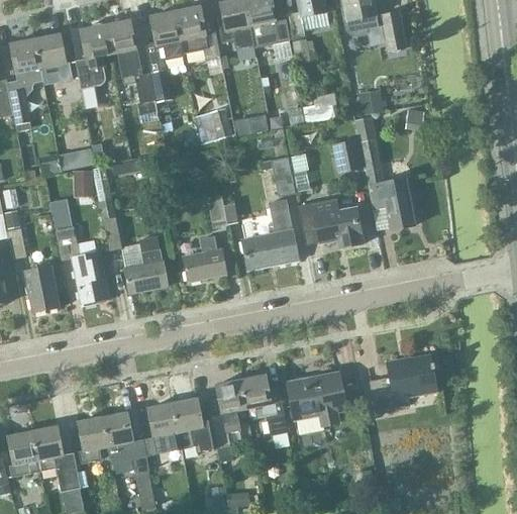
[(237,60),(255,56),(250,27),(245,0),(229,0),(219,2),(222,16),(216,17),(223,54),(235,52),(237,60)]
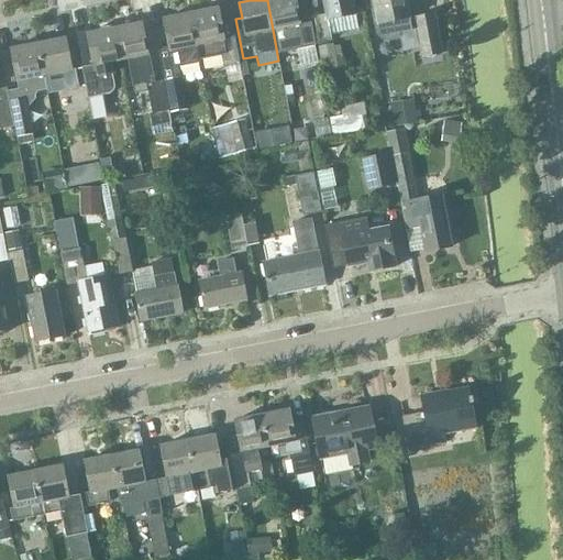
[(267,0),(273,30),(277,51),(300,46),(315,43),(310,21),(300,23),(296,0),(267,0)]
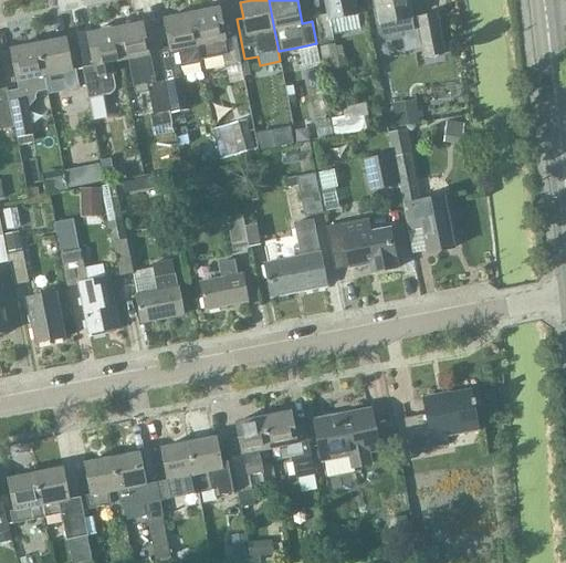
[(328,19),(357,13),(355,0),(325,0),(327,13),(315,16),(320,40),(333,38),(328,19)]
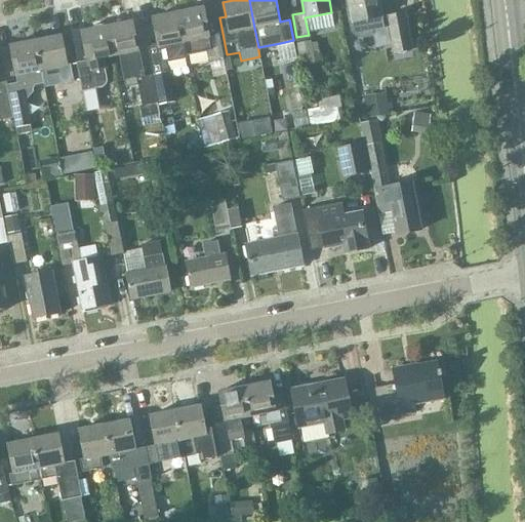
[(349,0),(347,0),(352,29),(355,32),(358,34),(361,35),(371,33),(371,29),(372,29),(389,25),(387,15),(382,15),(380,7),(381,7),(379,0),(349,0)]
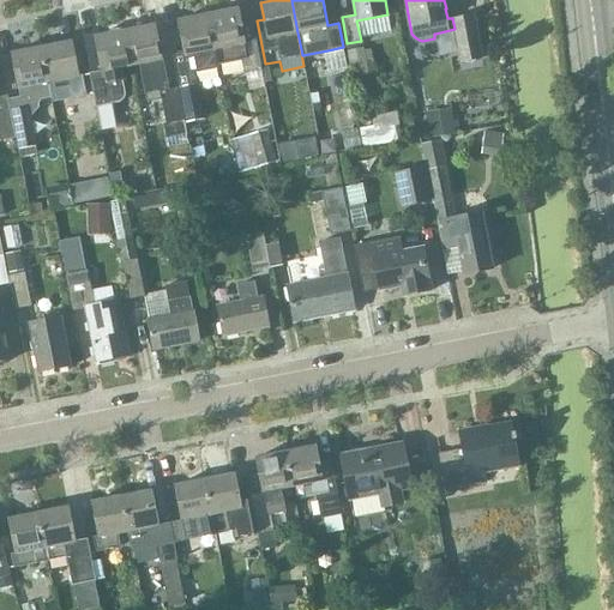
[(238,7),(208,12),(215,48),(216,60),(218,60),(227,58),(242,55),(245,70),(262,66),(256,37),(244,40),(238,7)]
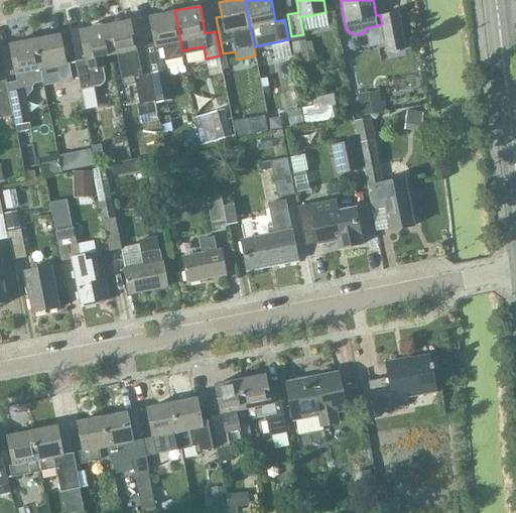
[(181,50),(180,40),(174,10),(149,15),(154,41),(144,43),(150,71),(165,68),(163,57),(183,53),(183,50),(181,50)]
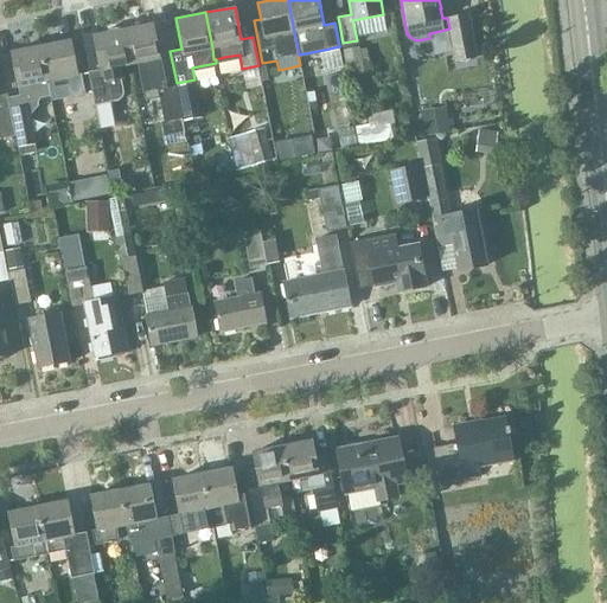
[(467,13),(447,18),(449,29),(455,59),(475,55),(467,13)]
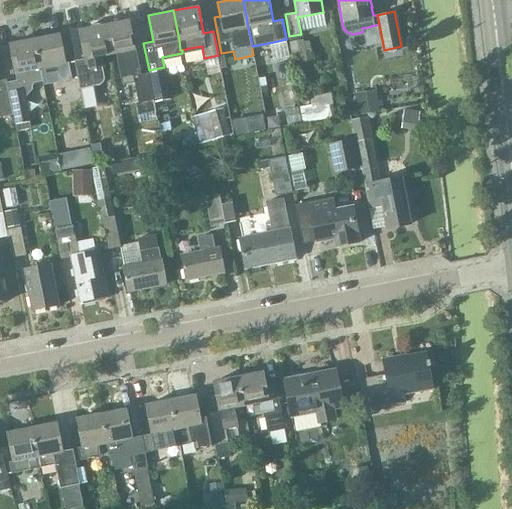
[(129,19),(104,24),(109,53),(116,52),(122,83),(135,80),(139,101),(153,98),(148,71),(141,73),(136,47),(134,47),(129,19)]
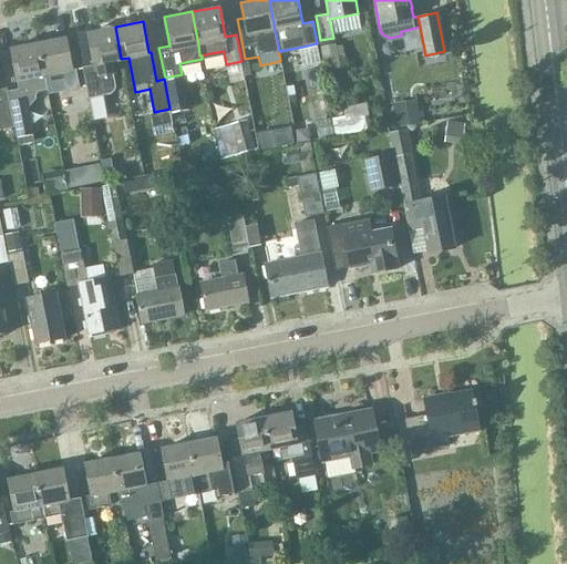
[(94,64),(83,67),(89,96),(104,93),(110,92),(113,91),(114,89),(115,86),(115,83),(114,72),(112,61),(121,59),(115,27),(114,27),(111,26),(107,26),(104,26),(101,28),(99,30),(88,32),(94,64)]
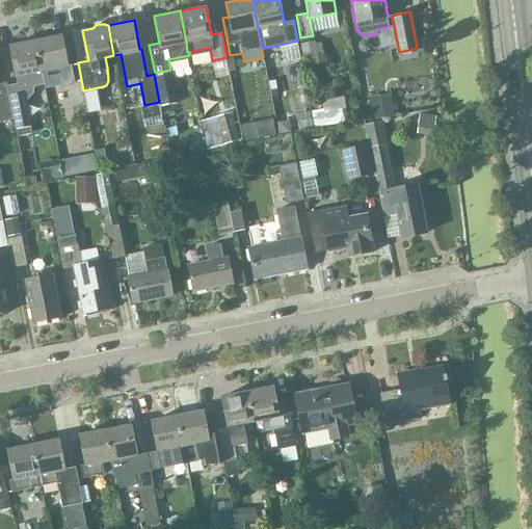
[(36,40),(42,70),(43,70),(68,64),(61,34),(36,40)]
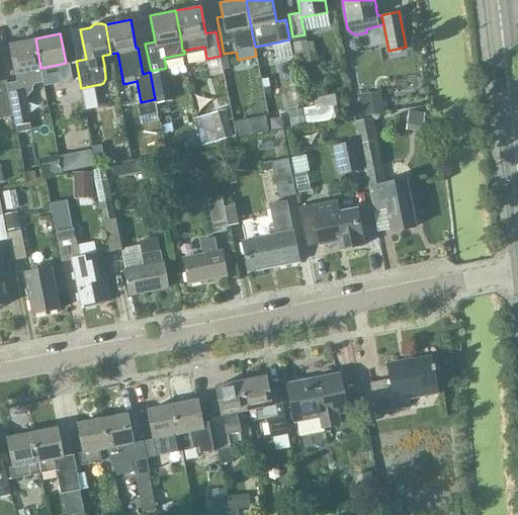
[(307,37),(292,40),(295,53),(301,52),(304,62),(318,60),(314,39),(308,40),(307,37)]
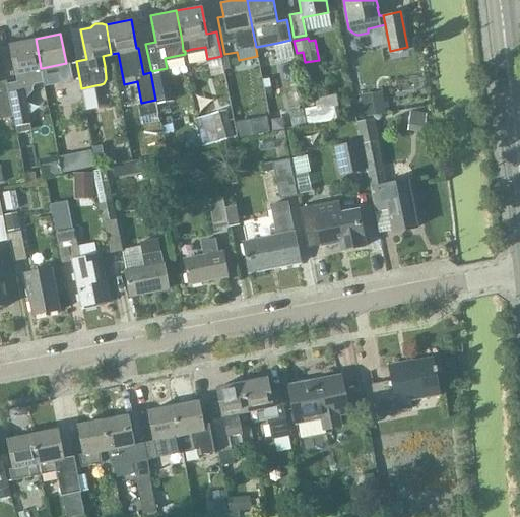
[(29,121),(25,98),(30,90),(30,88),(34,83),(44,81),(41,68),(36,39),(9,44),(15,73),(17,84),(18,89),(9,91),(8,91),(12,114),(13,114),(15,123),(29,121)]
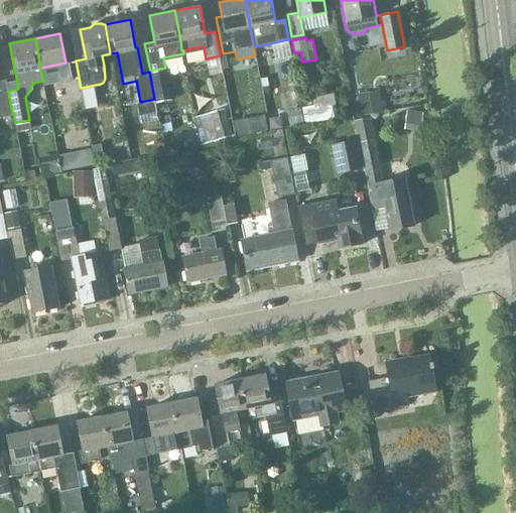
[(66,62),(41,68),(44,83),(72,78),(73,78),(70,61),(66,62)]
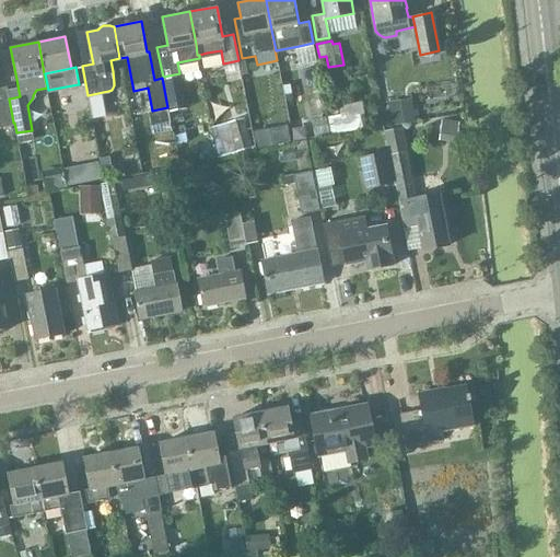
[(167,96),(184,93),(179,73),(163,77),(167,96)]
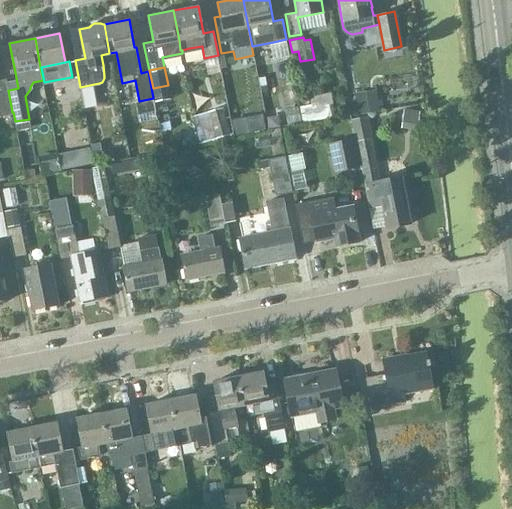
[(265,75),(259,76),(261,91),(268,90),(265,75)]
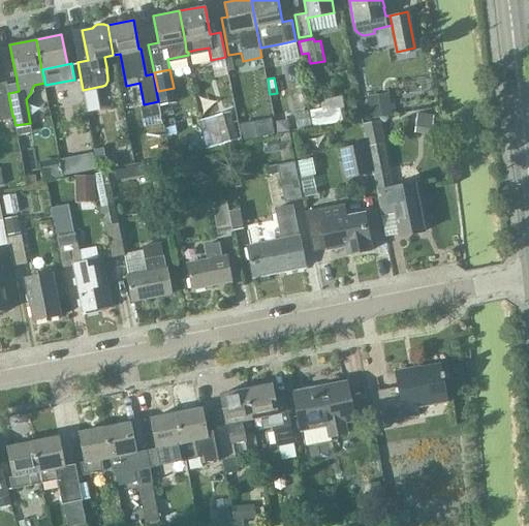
[(8,93),(9,93),(6,80),(0,81),(0,118),(12,116),(8,93)]
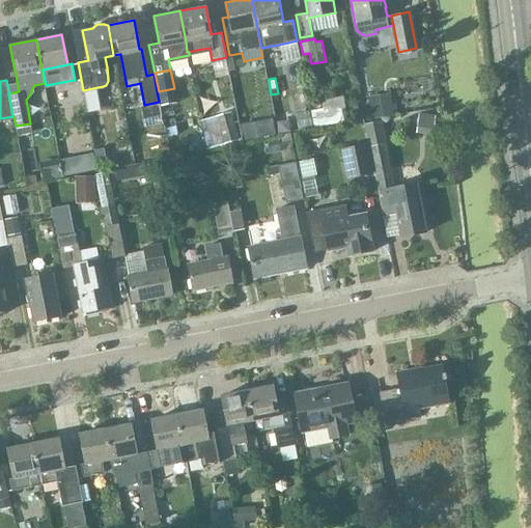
[(98,87),(83,90),(88,111),(102,109),(98,87)]
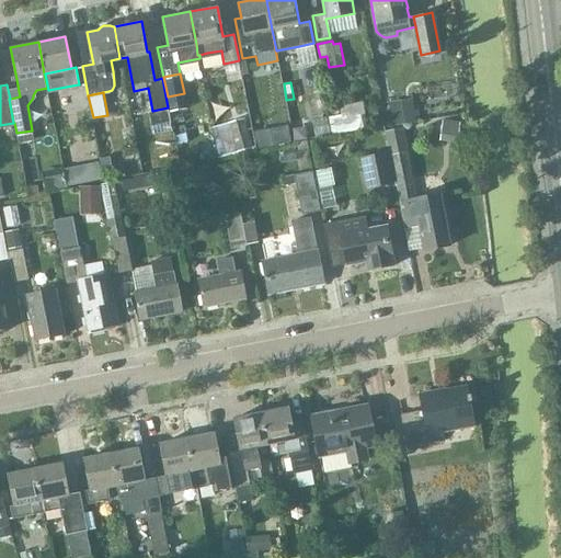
[(342,112),(328,115),(332,134),(364,126),(361,113),(365,112),(363,100),(340,104),(342,112)]
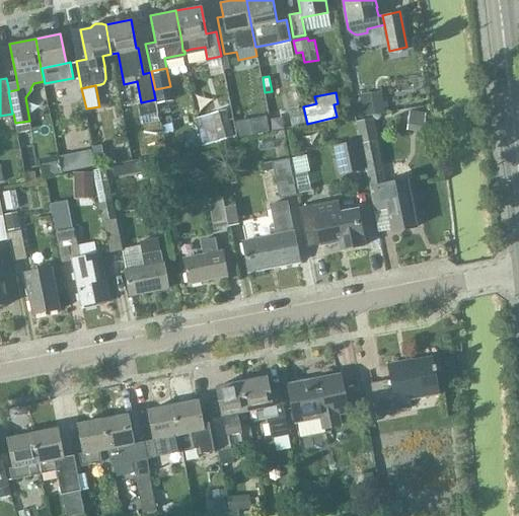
[(381,95),(362,98),(365,114),(383,111),(383,106),(382,100),(381,95)]
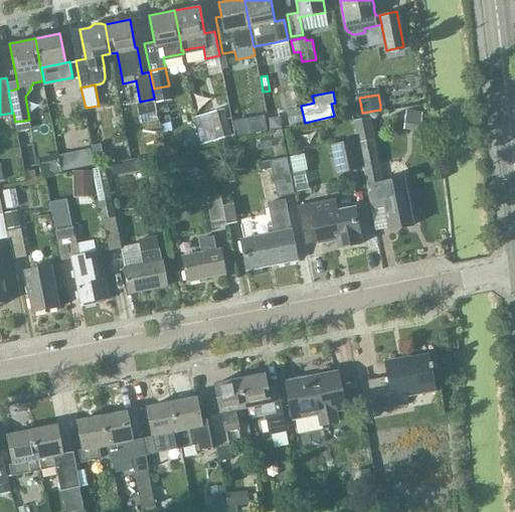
[(407,96),(408,111),(425,111),(424,96),(407,96)]
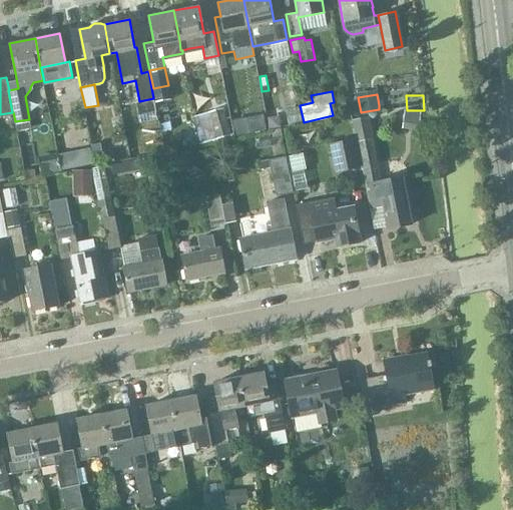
[(139,101),(136,102),(138,113),(156,109),(153,98),(139,101)]
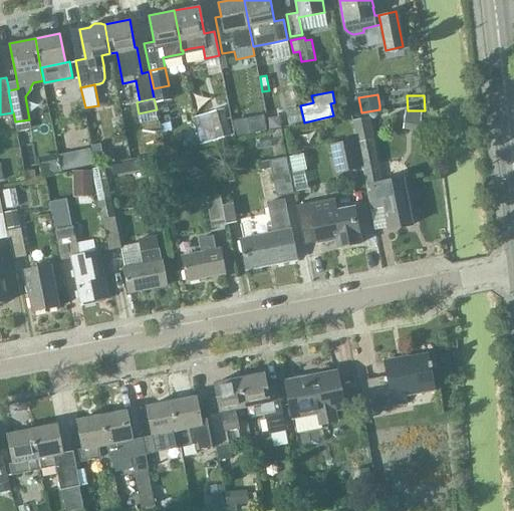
[(225,111),(212,114),(218,137),(231,134),(225,111)]
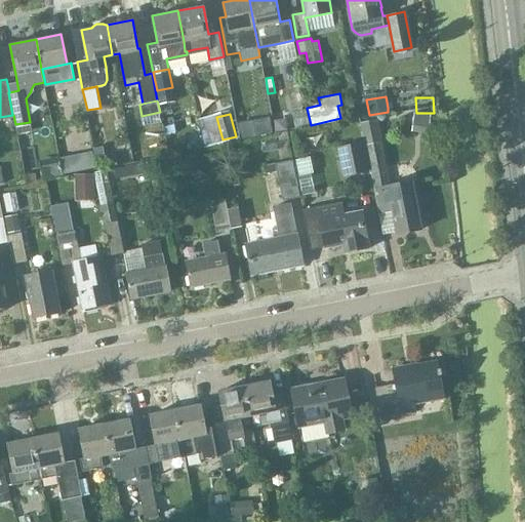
[(376,119),(362,122),(364,132),(378,130),(376,119)]
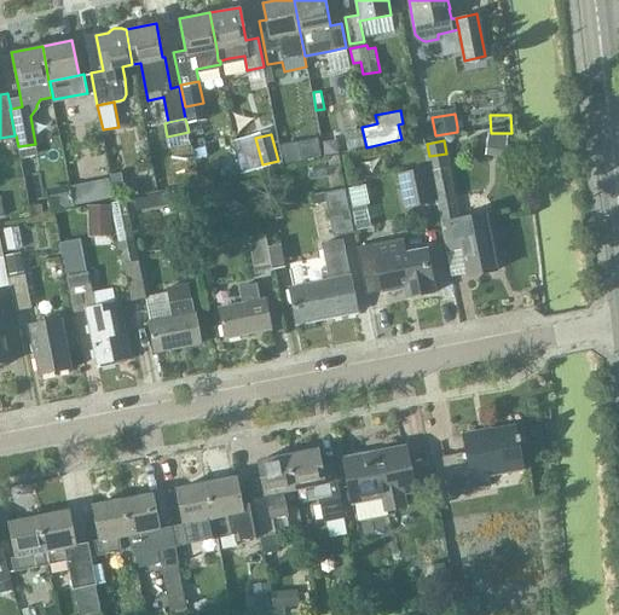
[(298,141),(281,145),(284,161),(300,157),(298,141)]
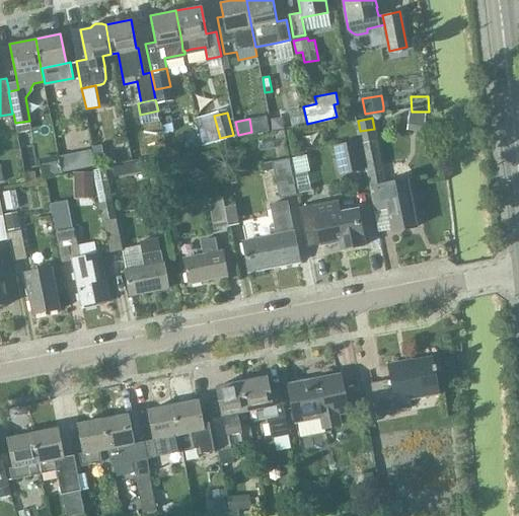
[(351,141),(335,144),(337,156),(345,154),(348,170),(364,167),(358,139),(356,140),(351,141)]
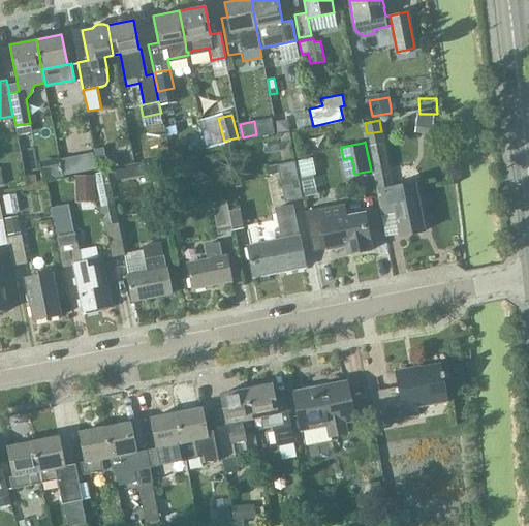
[(367,145),(372,169),(391,166),(385,142),(367,145)]
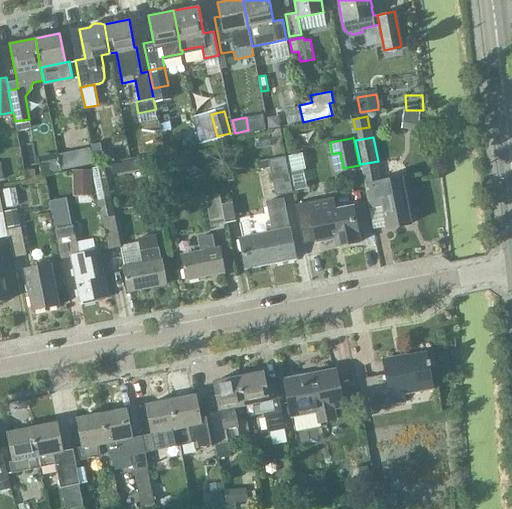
[(99,142),(92,144),(94,155),(102,154),(99,142)]
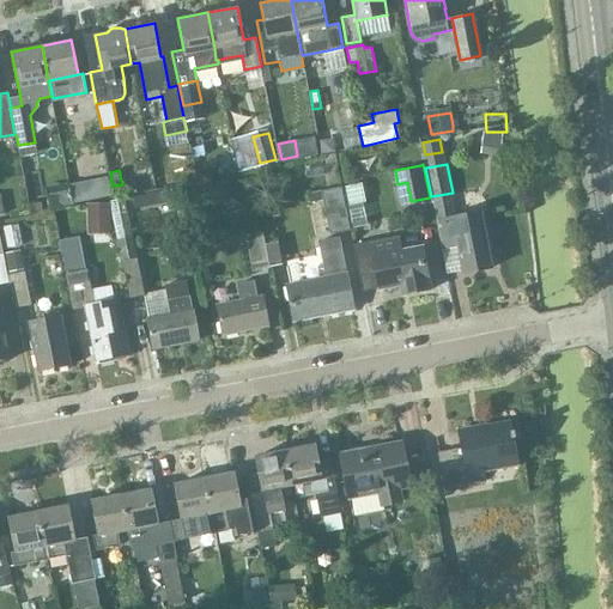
[(238,180),(232,192),(244,198),(250,187),(238,180)]
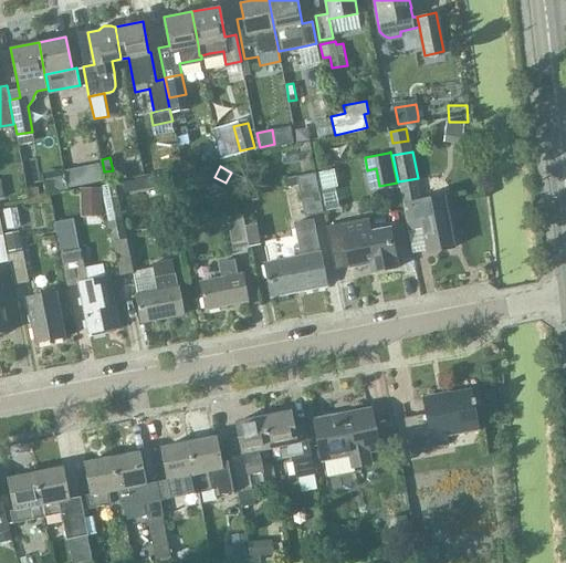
[(80,167),(65,170),(69,186),(83,183),(80,167)]
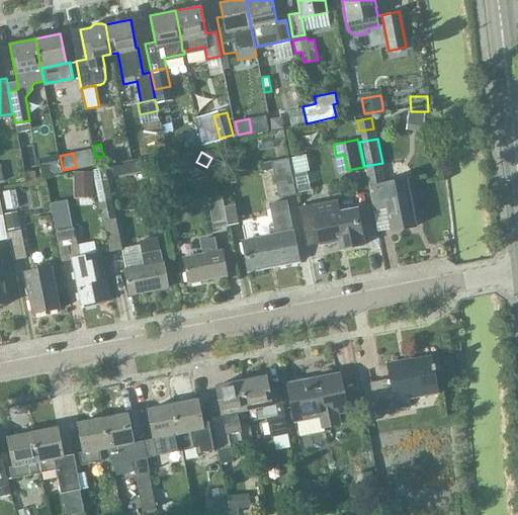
[(278,196),(295,193),(293,184),(294,184),(288,156),(271,159),(261,162),(262,169),(273,167),(278,196)]
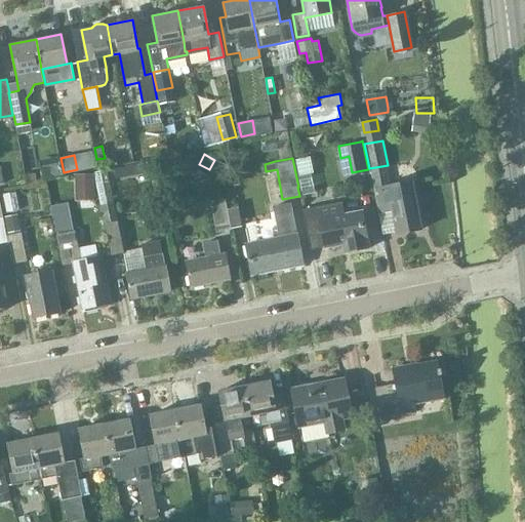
[(142,162),(114,168),(116,175),(136,171),(144,170),(142,162)]
